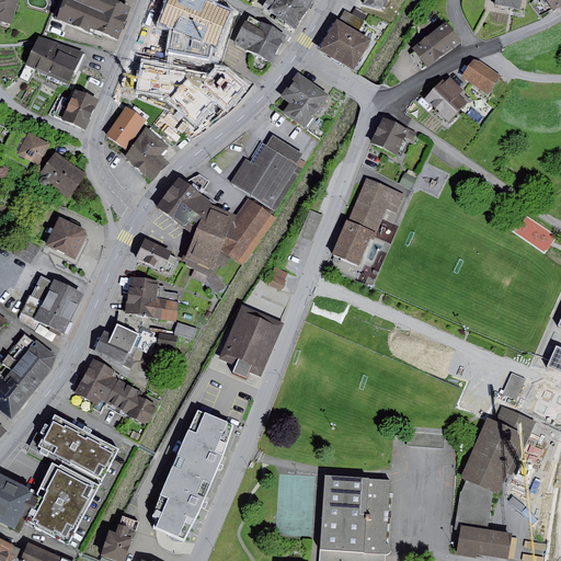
[(0,0),(0,21),(12,24),(19,0),(0,0)]
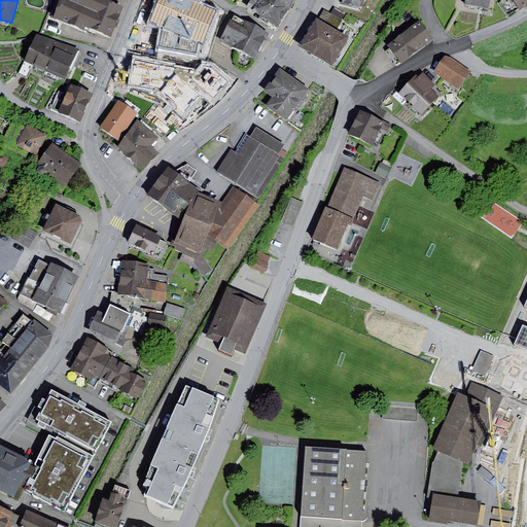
[(60,0),(54,18),(83,30),(85,26),(112,37),(125,6),(109,0),(60,0)]
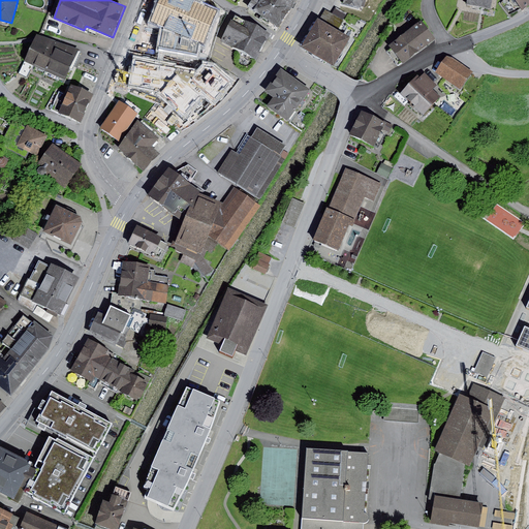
[(187,0),(184,8),(190,11),(190,10),(194,0),(187,0)]
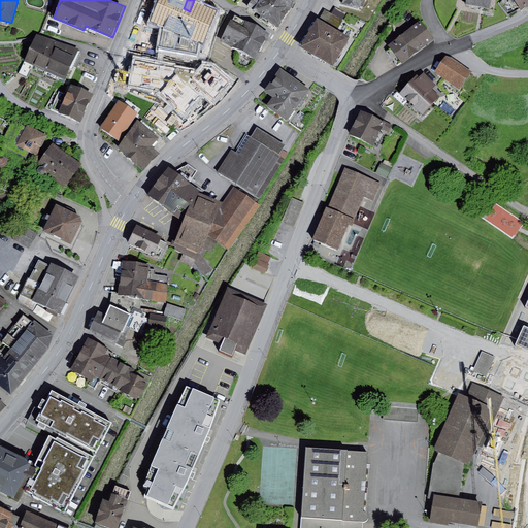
[(203,3),(196,0),(194,0),(190,10),(198,14),(203,3)]
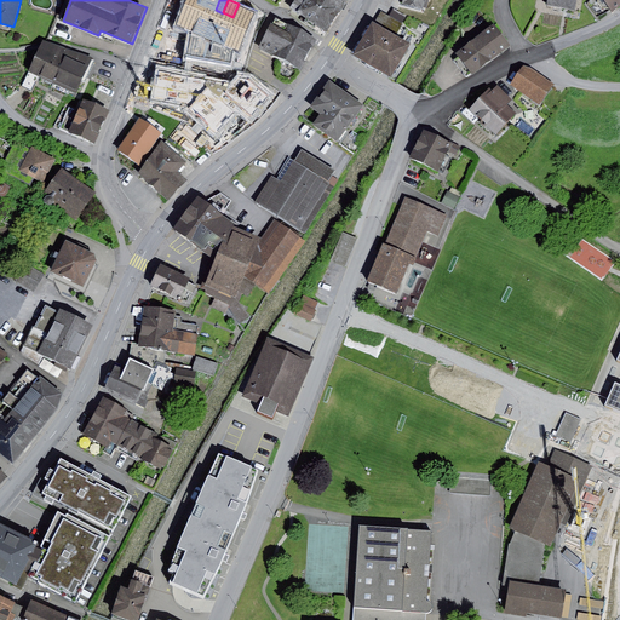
[(296,0),(290,9),(326,33),(343,10),(346,0),(296,0)]
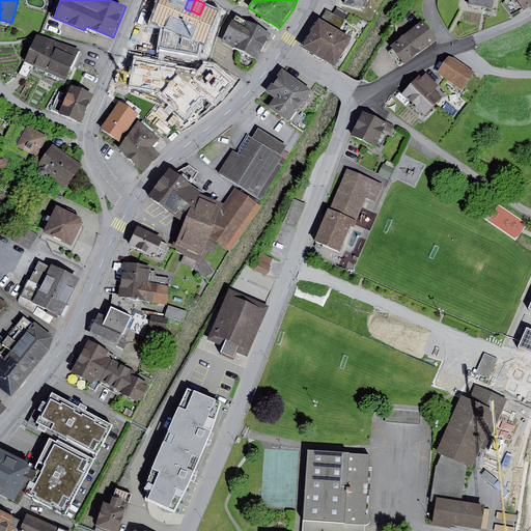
[(344,0),(344,4),(362,8),(363,6),(364,0),(344,0)]
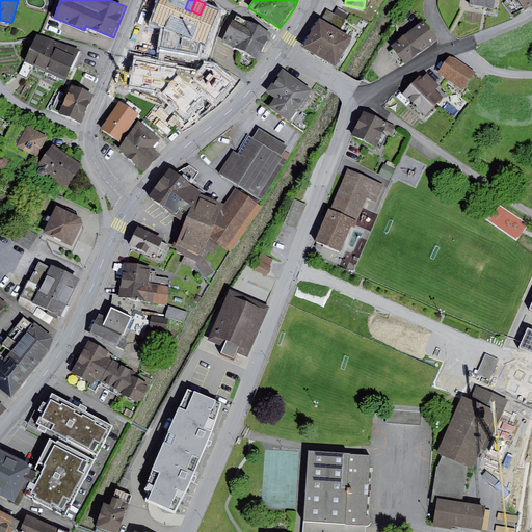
[(531,0),(517,0),(525,9),(531,3),(531,0)]
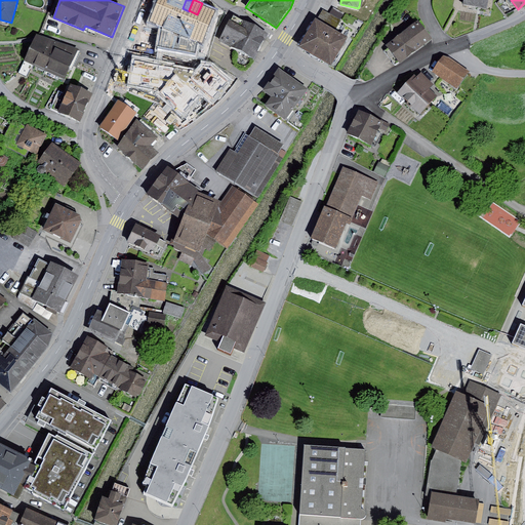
[(190,15),(168,10),(160,49),(201,59),(209,24),(189,18),(190,15)]
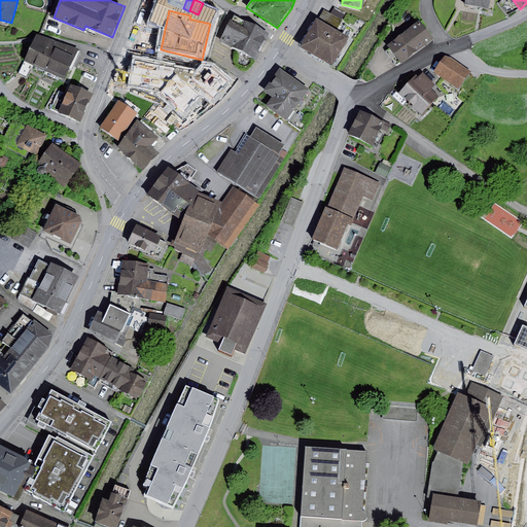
[(324,10),(319,20),(337,30),(343,21),(324,10)]
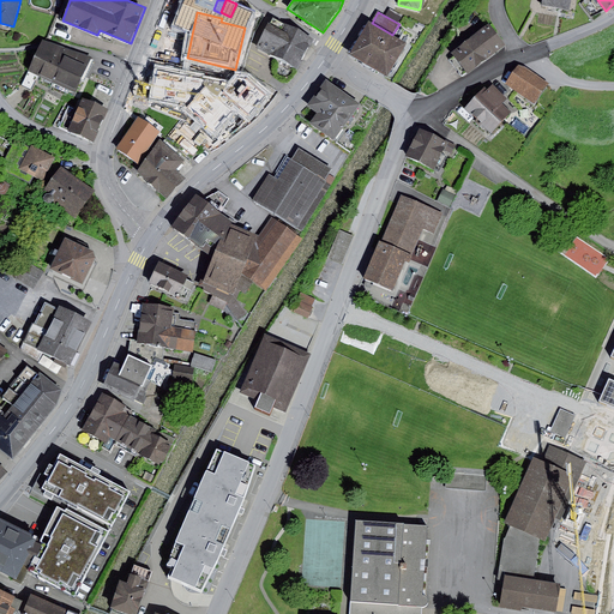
[(313,40),(272,18),(257,48),(298,70),(313,40)]
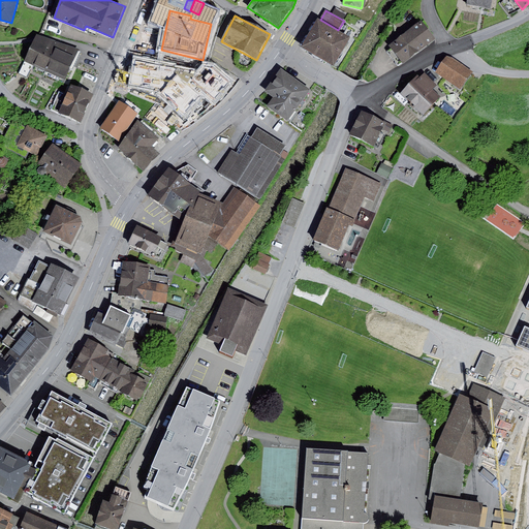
[(318,19),(302,45),(334,65),(350,37),(338,30),(320,20),(318,19)]
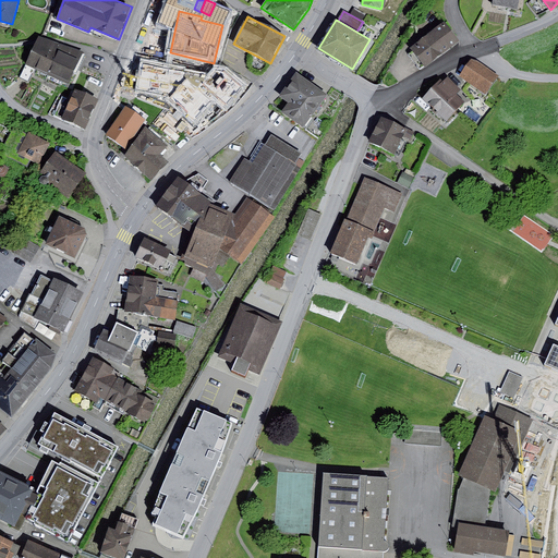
[(378,21),(376,26),(383,31),(386,25),(378,21)]
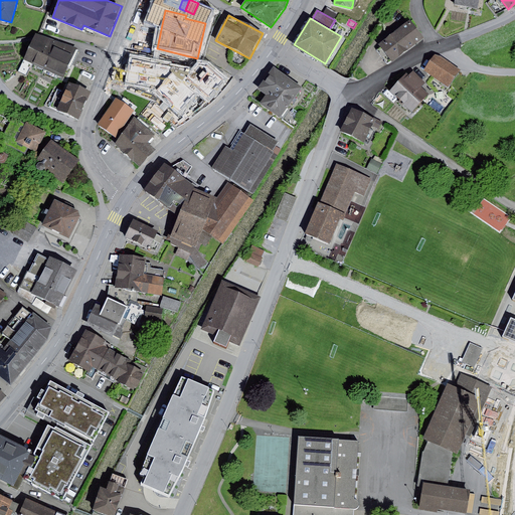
[(410,21),(379,44),(392,62),(423,39),(410,21)]
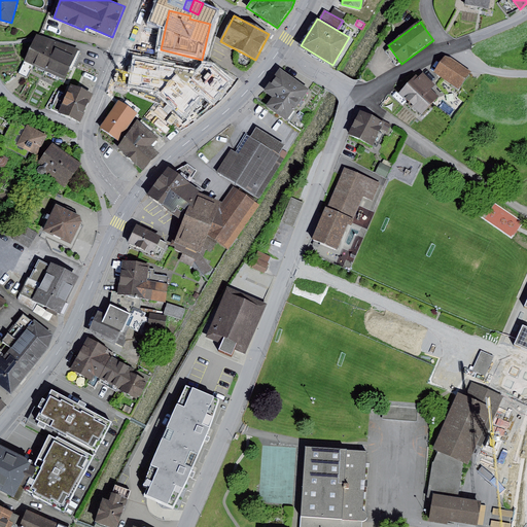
[(155,26),(149,25),(146,40),(152,41),(155,26)]
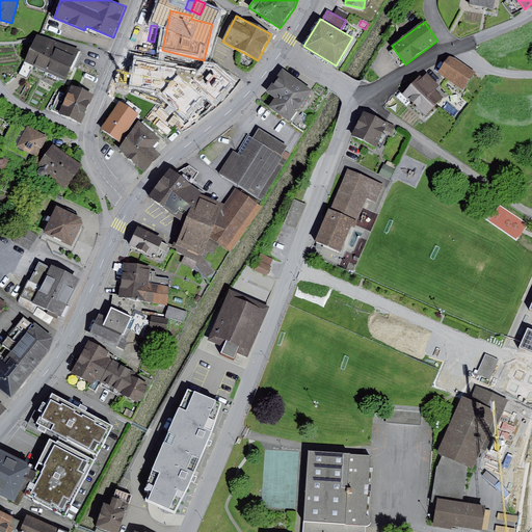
[(57,45),(36,37),(24,65),(32,69),(44,75),(57,45)]
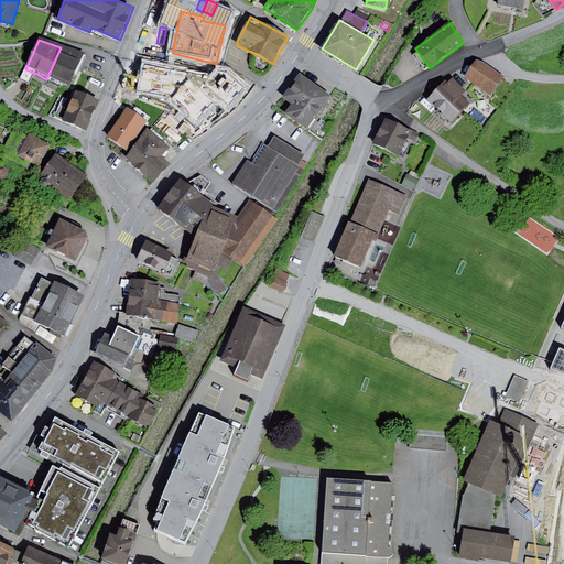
[(84,55),(61,47),(46,79),(69,90),(76,76),(78,77),(86,58),(84,57),(84,55)]
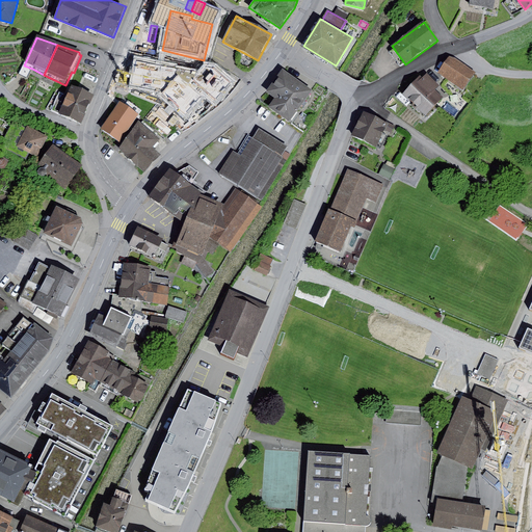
[(462,89),(476,73),(455,58),(450,56),(439,72),(462,89)]
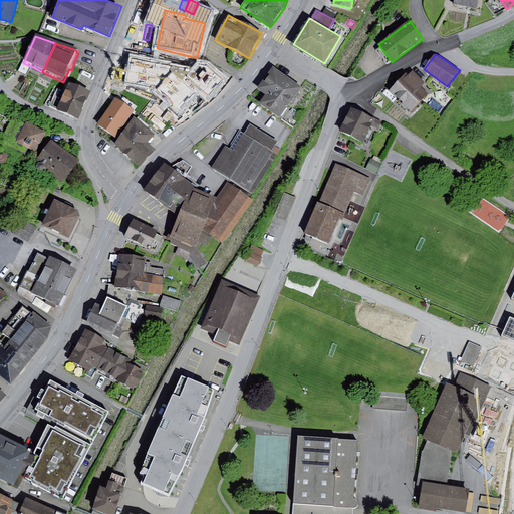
[(169,72),(141,61),(131,85),(160,97),(169,72)]
